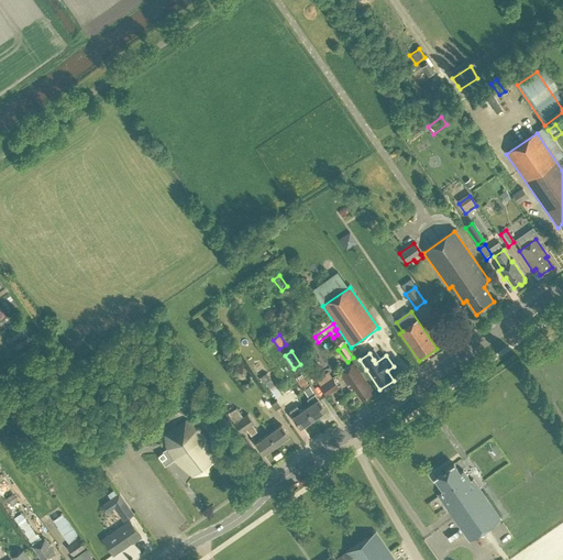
[(353,394),(355,392),(362,403),(371,397),(368,394),(372,393),(353,365),(340,375),(353,394)]
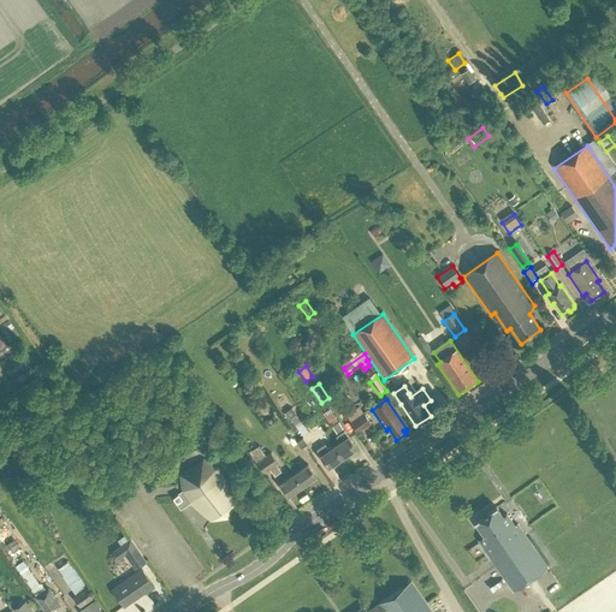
[(288,415),(291,421),(298,416),(294,410),(292,411),(289,408),(283,411),(285,416),(288,415)]
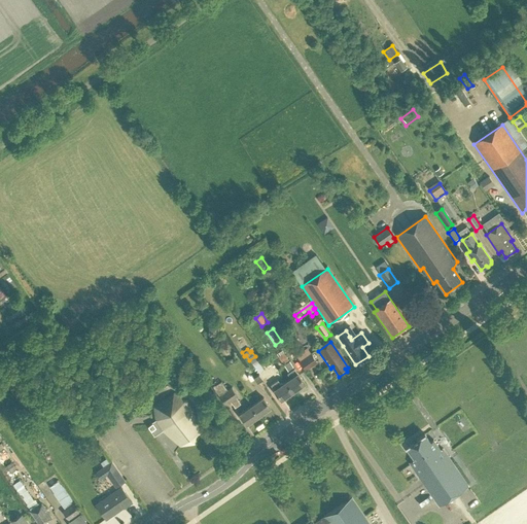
[(319,364),(312,355),(301,363),(308,373),(319,364)]
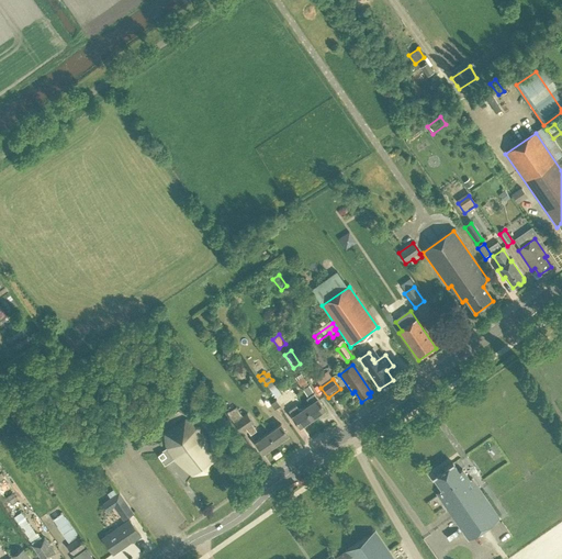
[(269,389),(277,400),(282,395),(274,386),(269,389)]
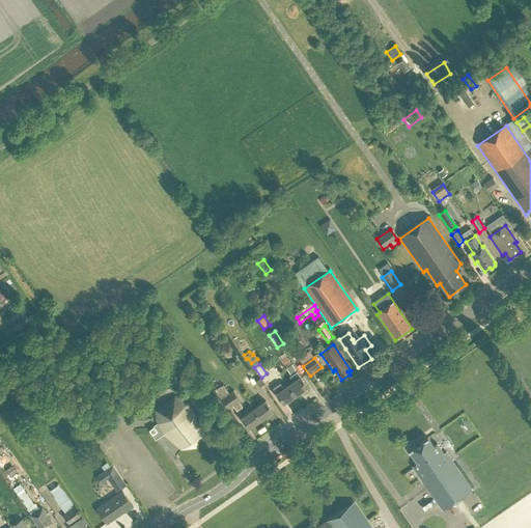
[(297,371),(292,365),(286,369),(290,376),(297,371)]
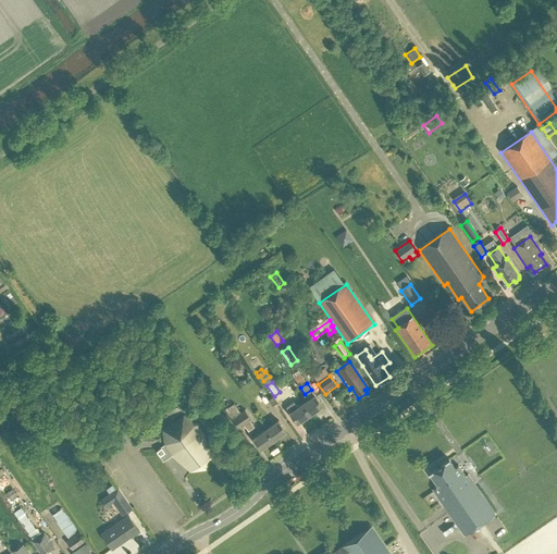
[(289,396),(297,392),(294,386),(286,391),(289,396)]
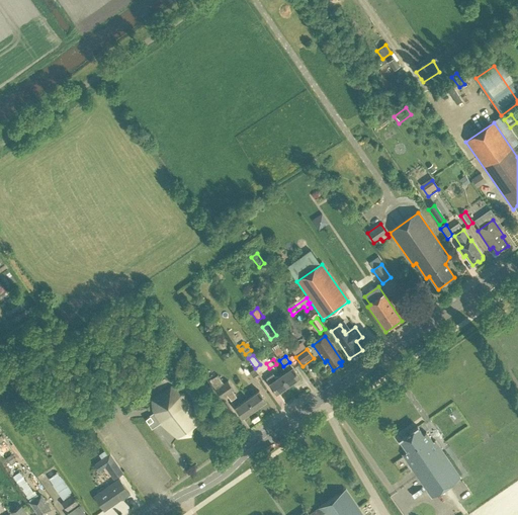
[(243,376),(254,368),(251,364),(240,371),(243,376)]
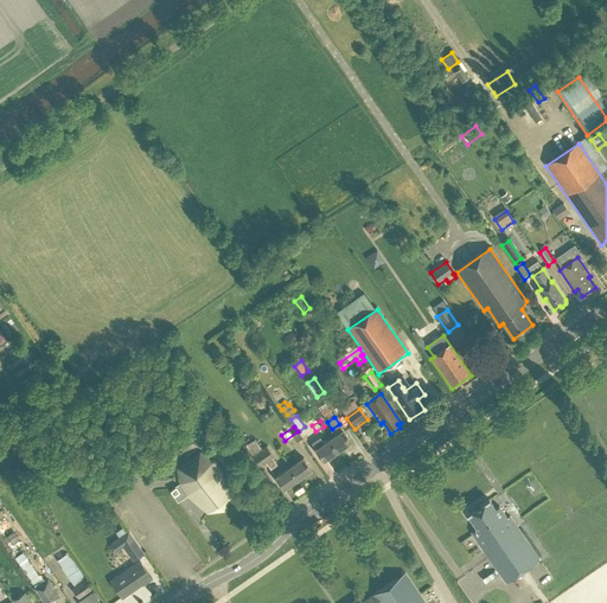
[(330,442),(338,453),(351,443),(344,432),(330,442)]
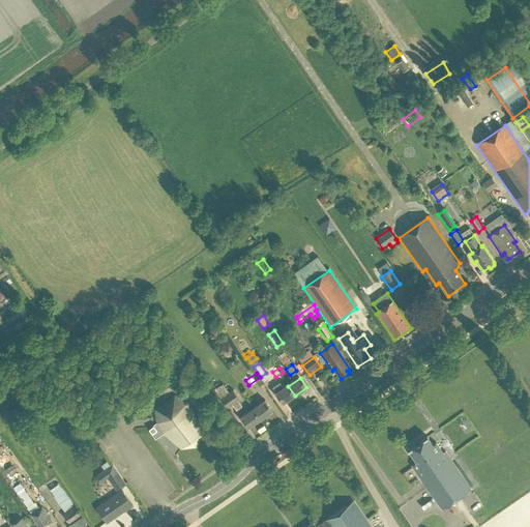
[(265,385),(261,380),(257,383),(260,388),(265,385)]
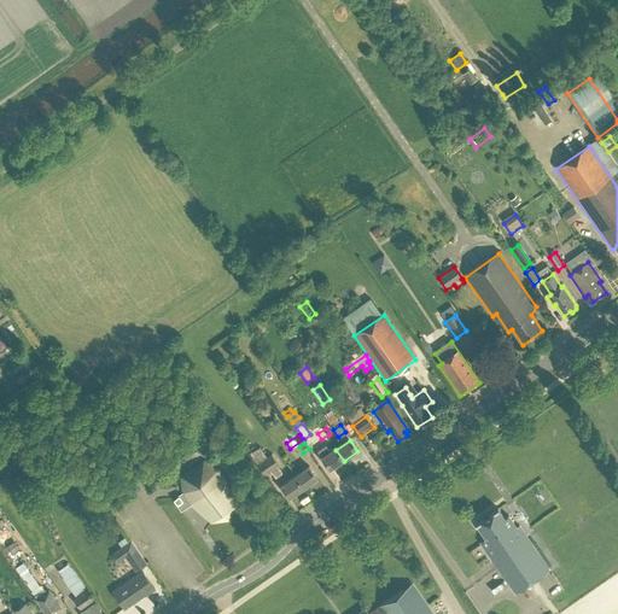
[(321,460),(330,471),(344,461),(336,450),(321,460)]
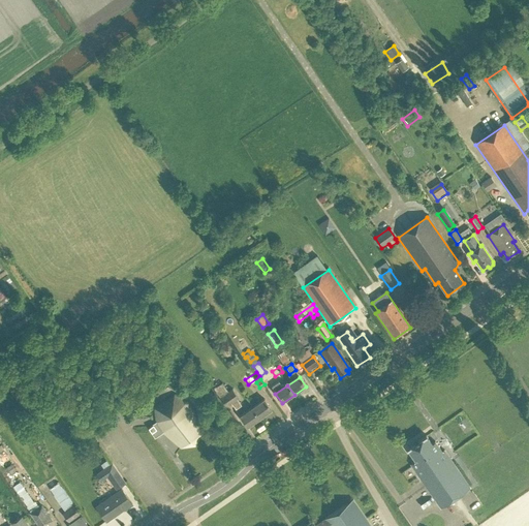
[(225,396),(219,388),(214,391),(226,409),(239,400),(232,391),(225,396)]
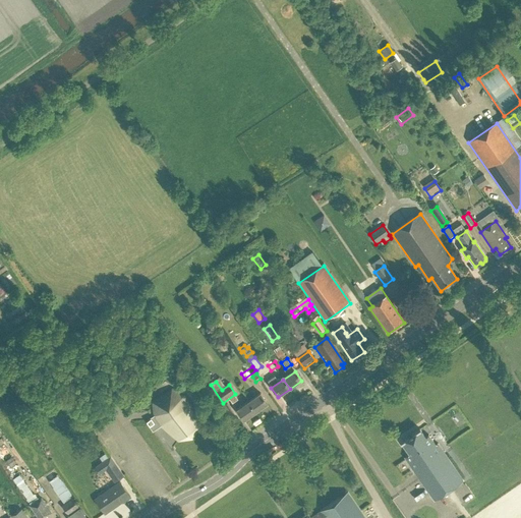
[(190,406),(184,397),(172,391),(153,404),(154,417),(161,427),(178,443),(191,441),(198,428),(190,406)]
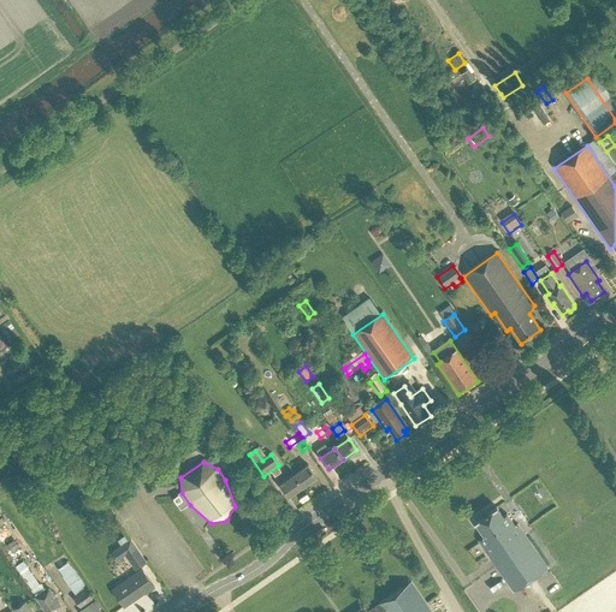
[(271,471),(276,479),(282,474),(277,467),(271,471)]
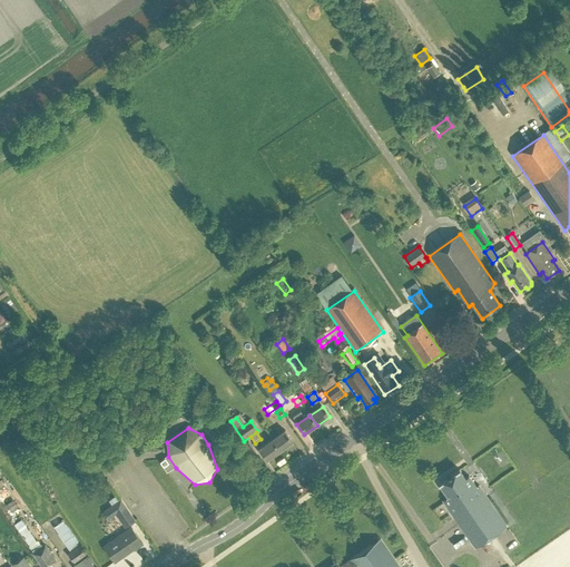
[(272,441),(279,452),(293,443),(285,432),(272,441)]
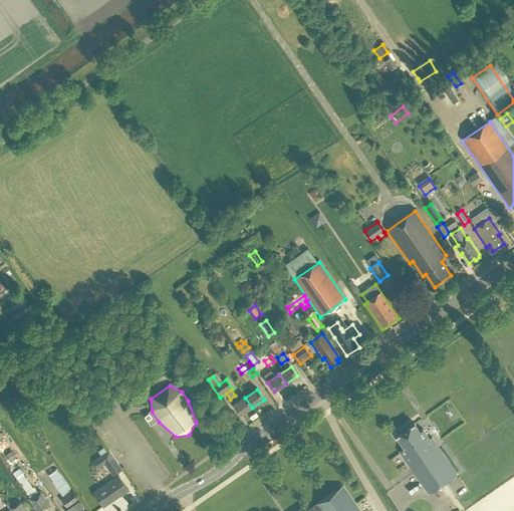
[(234,406),(241,416),(252,408),(245,398),(234,406)]
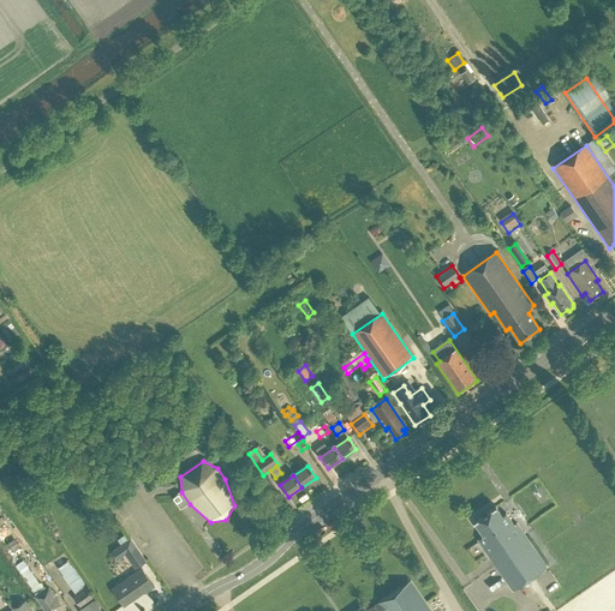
[(478,543),(513,592),(547,568),(517,525),(514,527),(506,515),(502,517),(495,508),(473,523),(484,538),(478,543)]
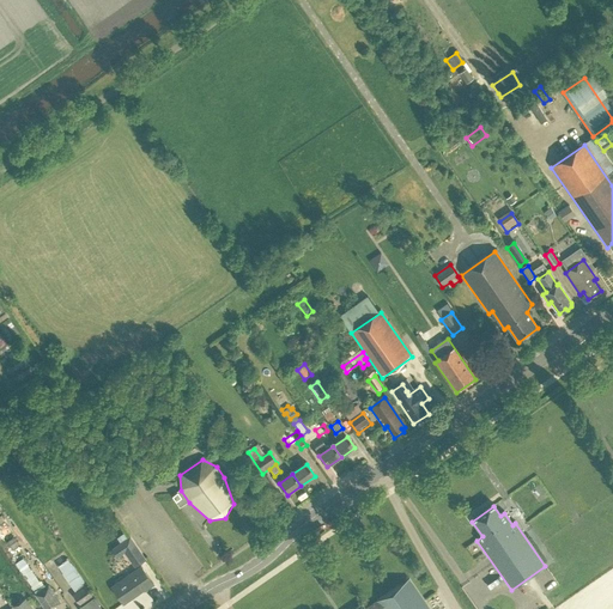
[(126,554),(135,568),(147,561),(131,537),(113,549),(119,559),(126,554)]
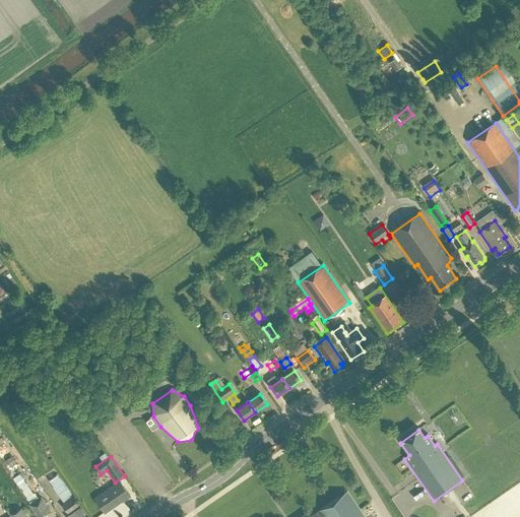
[(13,458),(6,462),(10,468),(17,464),(13,458)]
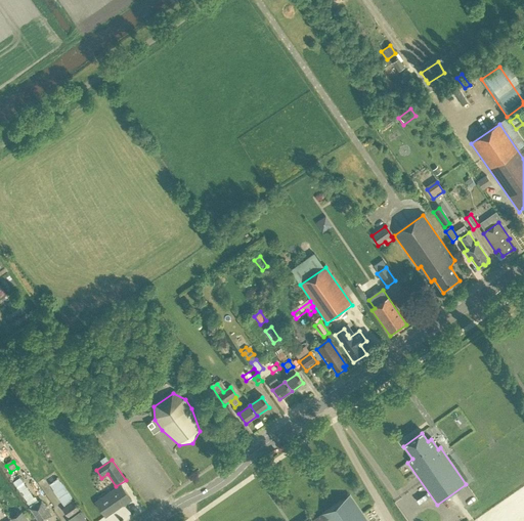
[(42,467),(32,474),(40,485),(49,478),(42,467)]
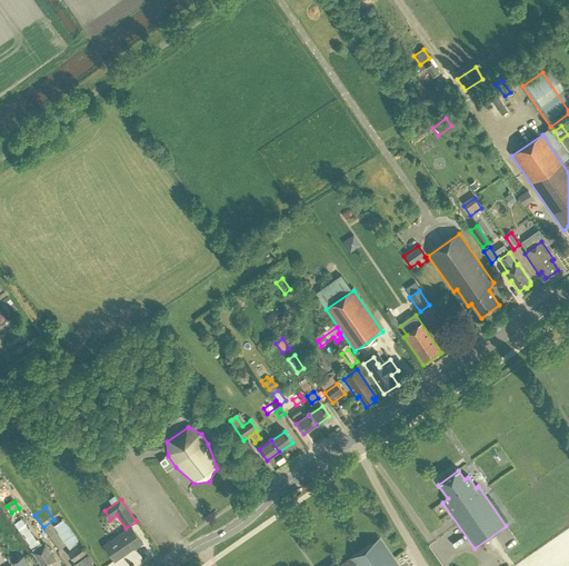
[(543,526),(538,529),(542,538),(548,536),(543,526)]
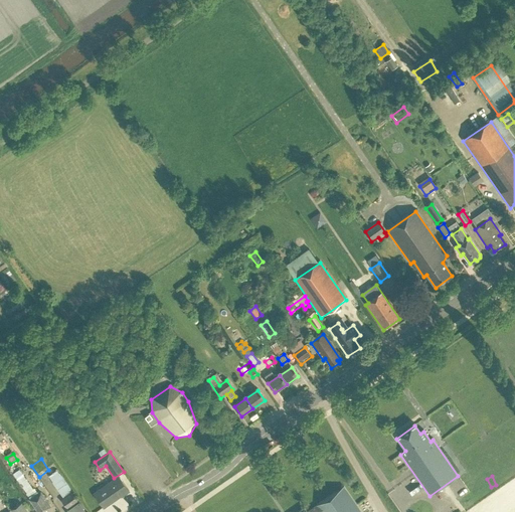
[(130,493),(119,478),(95,495),(104,509),(123,496),(123,497),(130,493)]
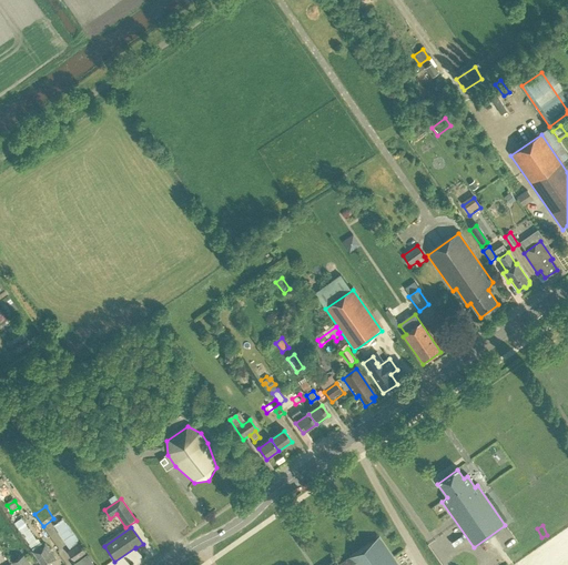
[(348,560),(350,560),(343,564),(336,564),(335,562),(331,564),(397,564),(378,538),(348,560)]
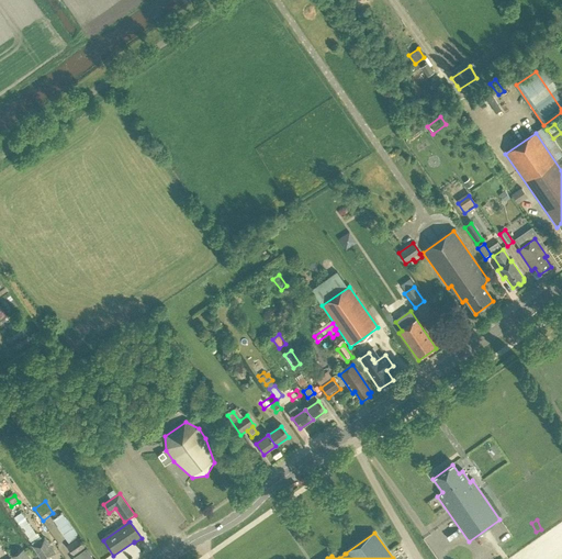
[(55,555),(44,540),(34,547),(42,558),(49,558),(55,555)]
